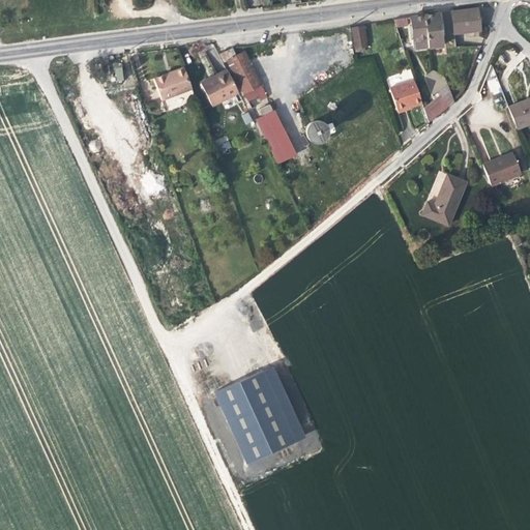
[(480,30),(477,8),(423,16),(428,48),(442,46),(440,33),(443,33),(444,35),(480,30)]
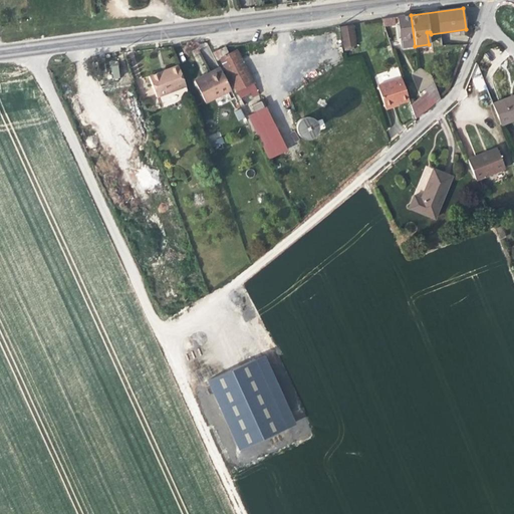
[(415,46),(411,15),(398,17),(402,48),(415,46)]
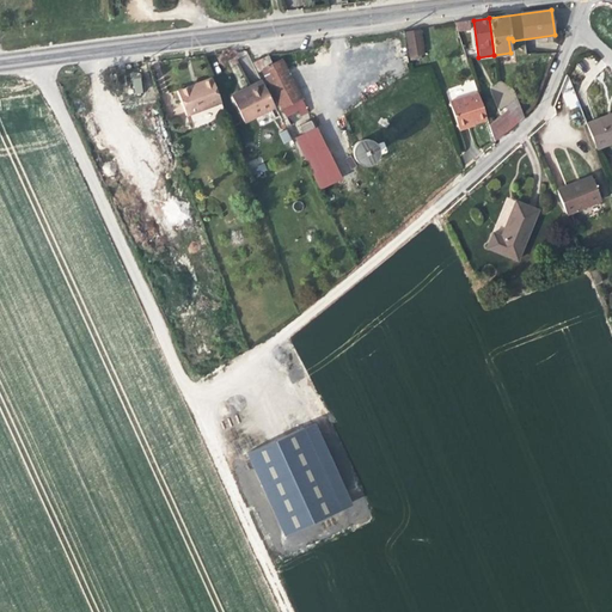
[(473,29),(472,19),(456,22),(457,31),(473,29)]
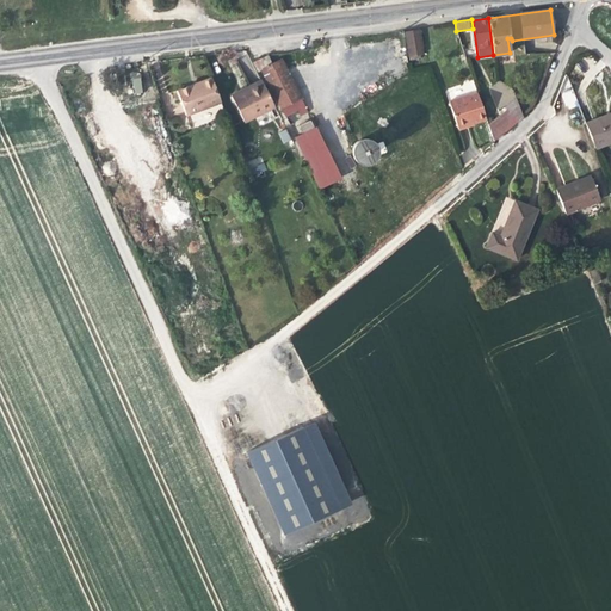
[(405,31),(408,57),(425,56),(421,29),(405,31)]
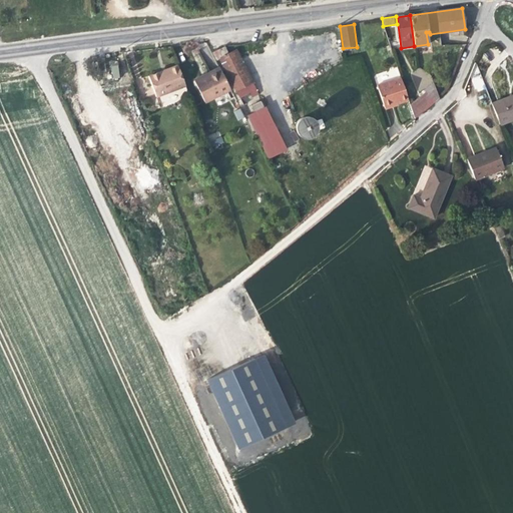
[(239,98),(255,89),(235,49),(228,53),(224,46),(212,53),(215,60),(219,58),(239,98)]
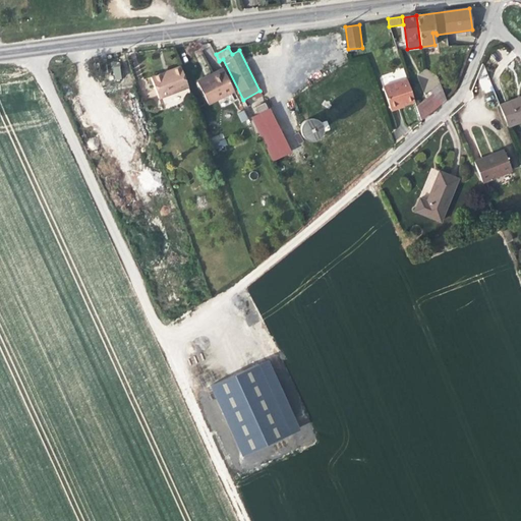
[(123,76),(118,58),(110,59),(115,78),(123,76)]
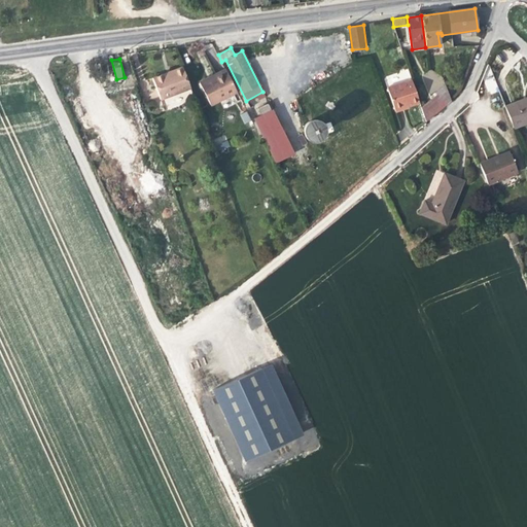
[(190,88),(182,67),(173,71),(173,73),(166,76),(166,73),(152,78),(161,100),(190,88)]
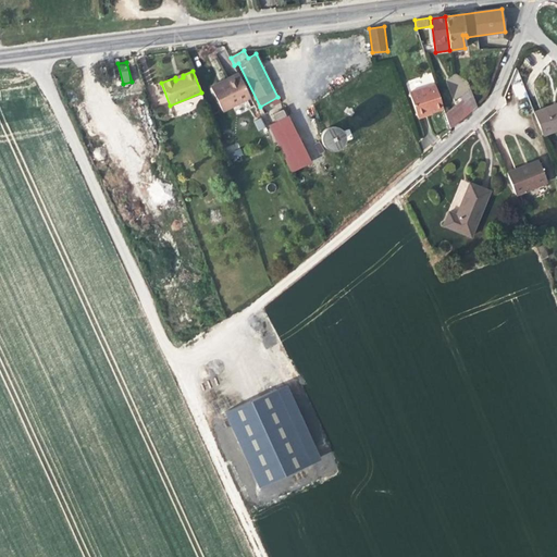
[(239,76),(238,73),(220,83),(221,85),(239,76)]
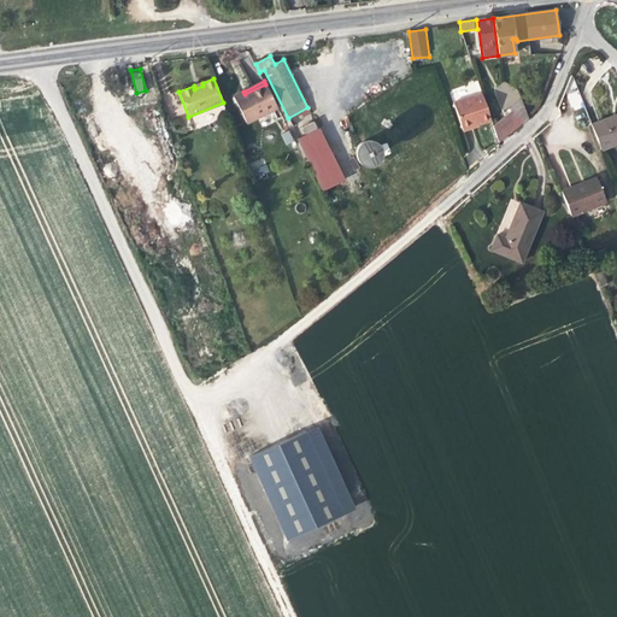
[(246,123),(277,107),(265,84),(245,94),(244,92),(233,97),(246,123)]
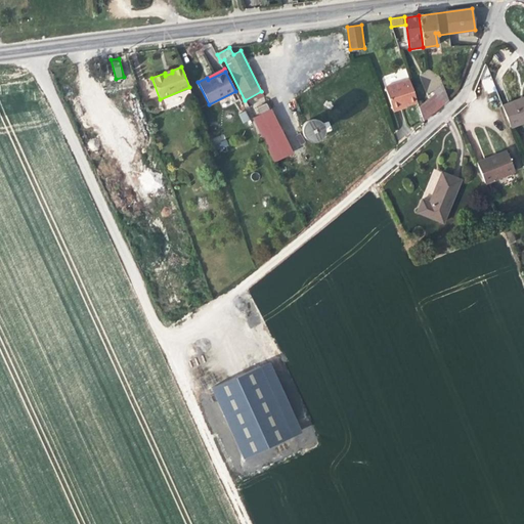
[(490,77),(482,80),(488,94),(496,90),(490,77)]
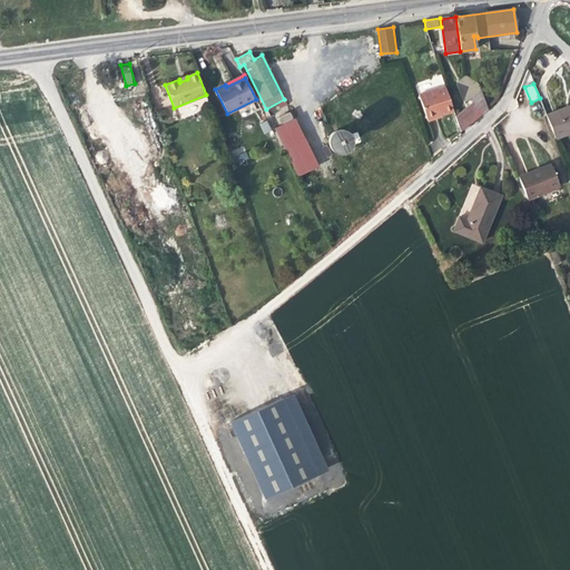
[(453,110),(445,88),(436,90),(436,89),(419,95),(428,121),(436,117),(436,116),(453,110)]
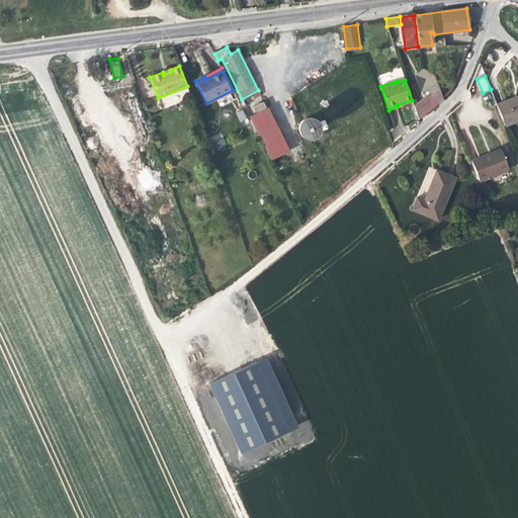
[(429,93),(414,106),(418,119),(443,99),(437,83),(428,91),(429,93)]
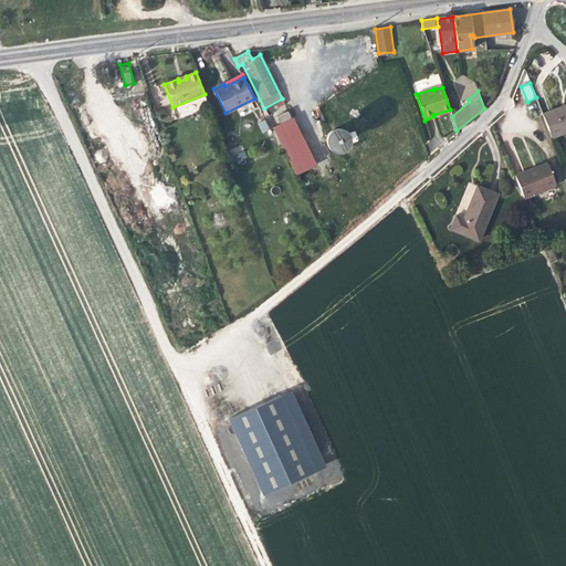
[(565,105),(542,115),(551,137),(565,132),(565,105)]
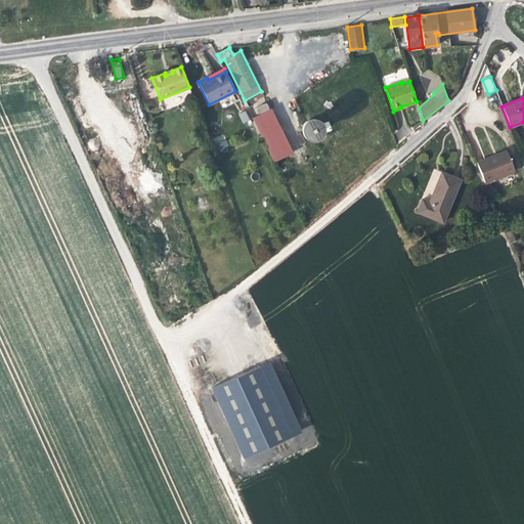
[(291,154),(266,102),(257,107),(260,115),(253,118),(275,162),(291,154)]
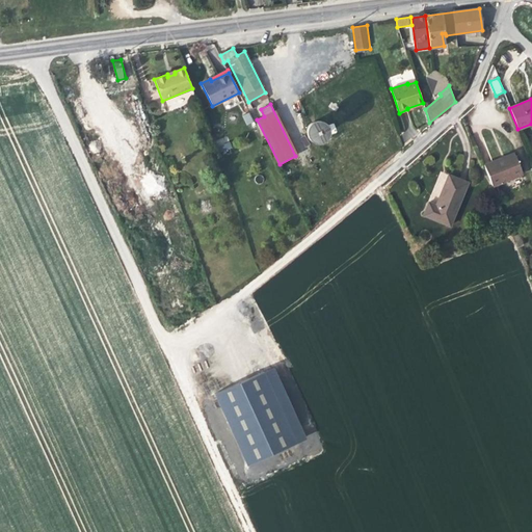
[(242,114),(245,125),(253,123),(249,112),(242,114)]
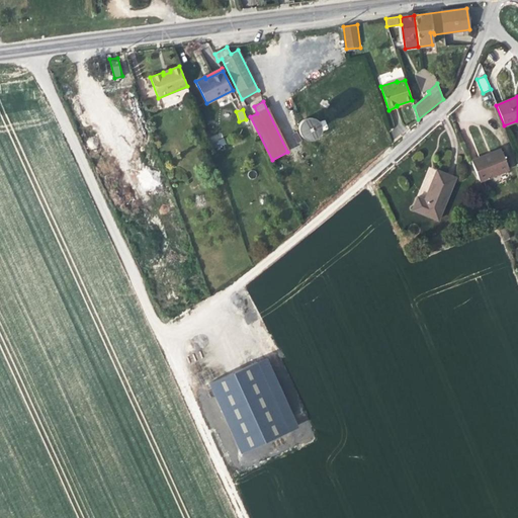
[(315,128),(314,122),(313,121),(308,119),(301,121),(299,123),(298,127),(300,133),(305,136),(312,135),(315,132),(315,128)]
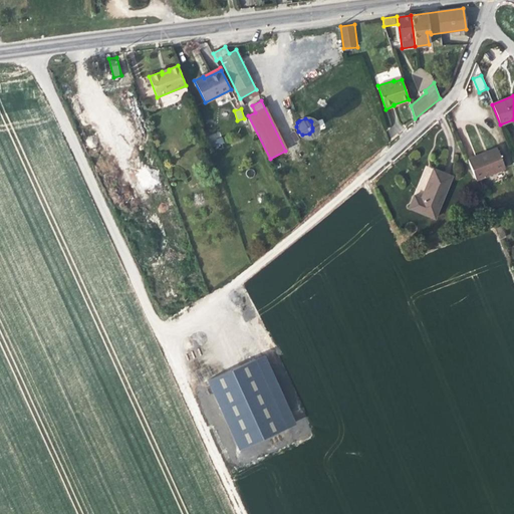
[(219,131),(209,136),(214,148),(224,143),(219,131)]
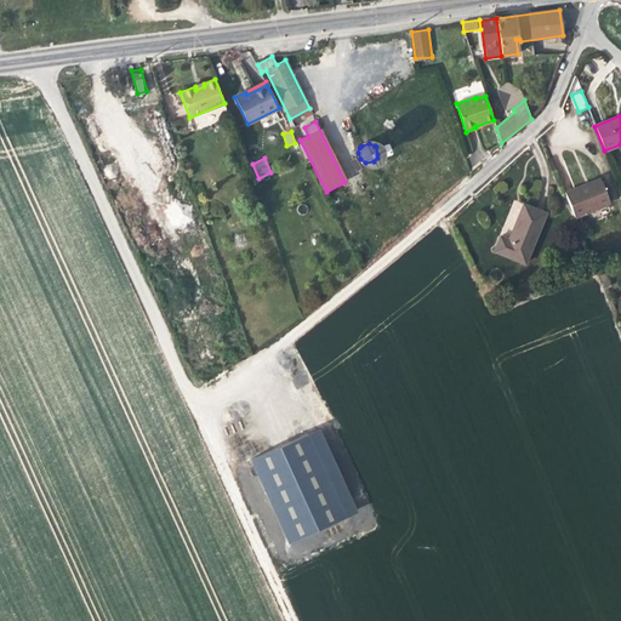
[(575,217),(610,204),(599,178),(565,193),(575,217)]
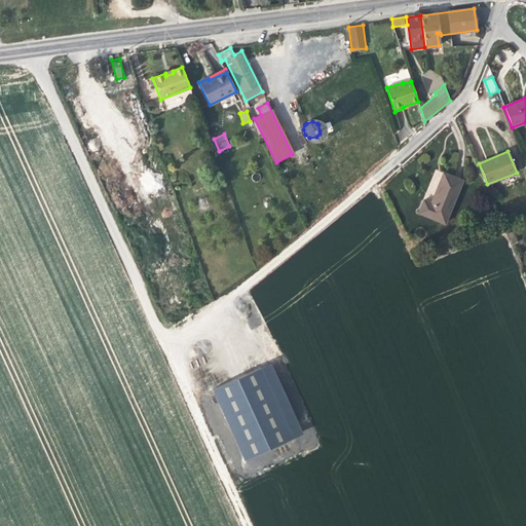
[(462,181),(443,173),(433,197),(434,197),(431,203),(423,200),(418,213),(445,223),(462,181)]
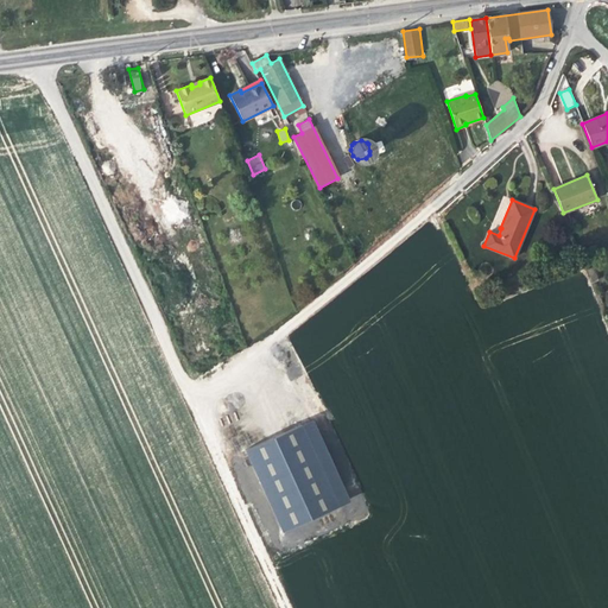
[(282,532),(350,504),(315,419),(246,448),(282,532)]
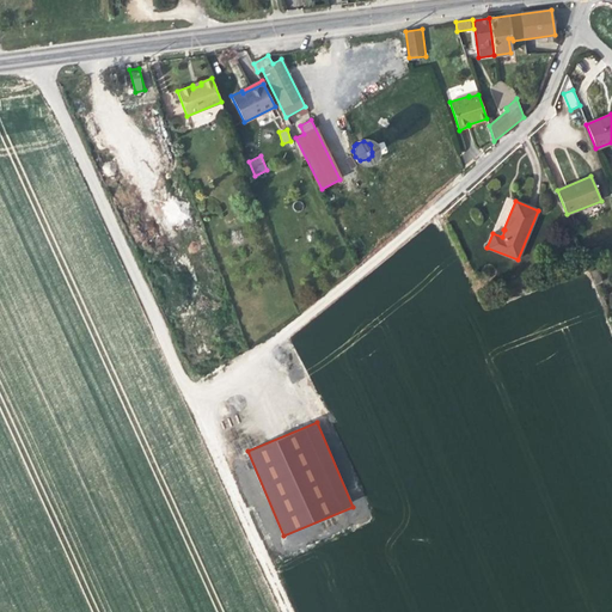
All buildings are outlined.
